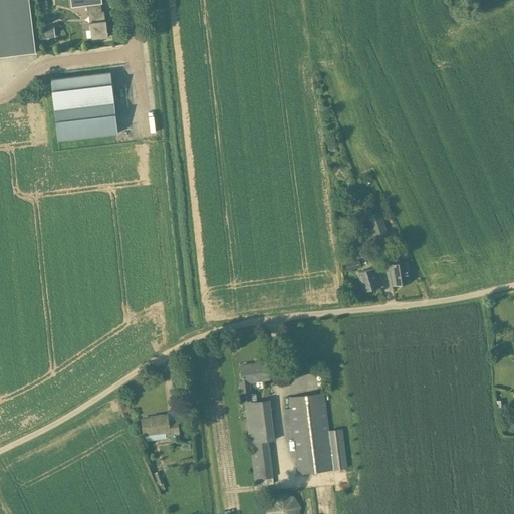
[(0,0),(0,57),(36,53),(29,0),(0,0)]
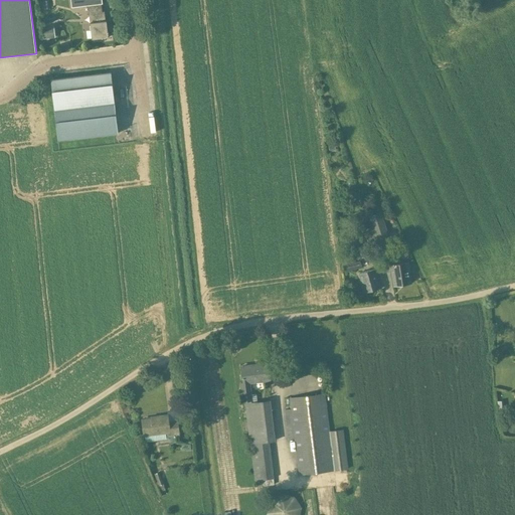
[(103,12),(102,4),(103,4),(102,0),(70,0),(72,7),(88,5),(90,22),(92,39),(109,37),(107,21),(106,21),(105,11),(103,12)]
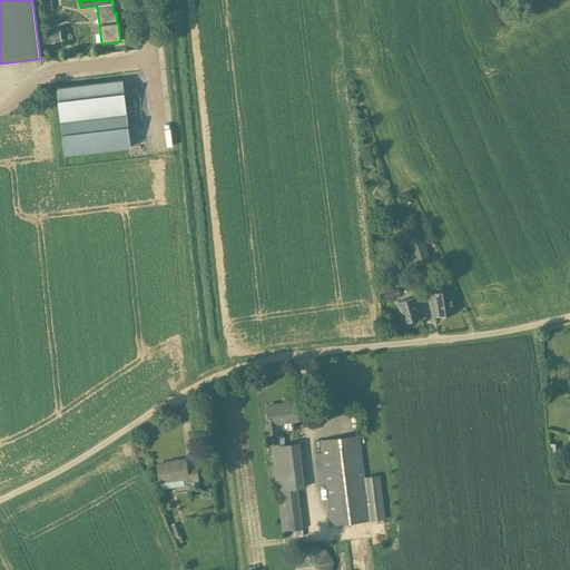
[(59,41),(57,30),(47,31),(49,43),(59,41)]
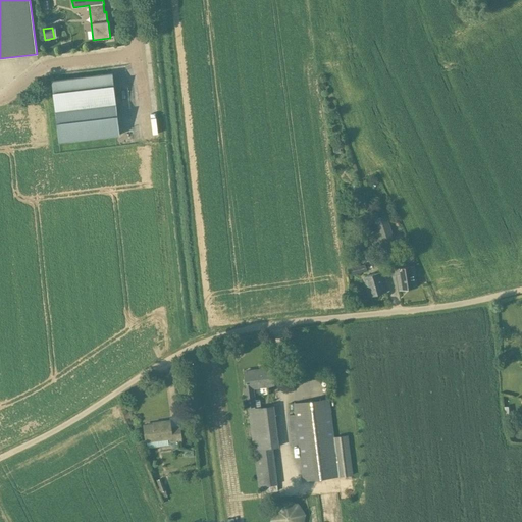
[(59,142),(119,135),(112,73),(52,81),(59,142)]
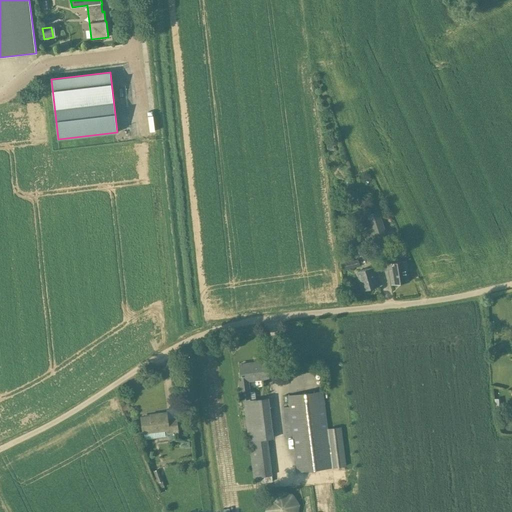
[(369,209),(376,207),(373,201),(367,203),(369,209)]
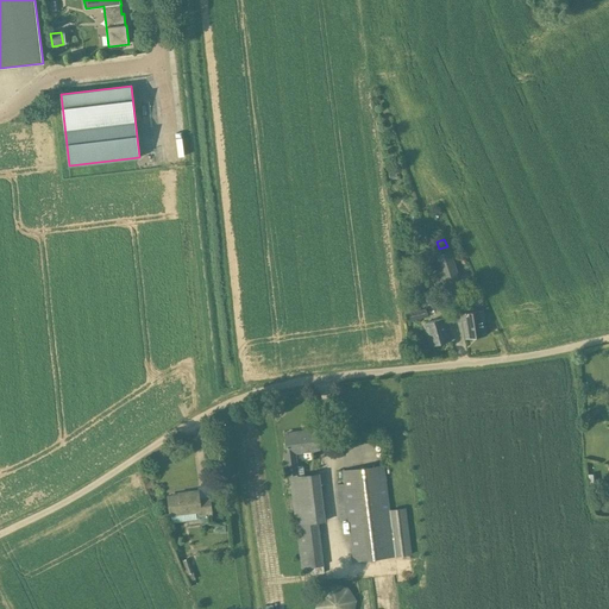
[(450,250),(437,255),(449,293),(462,288),(450,250)]
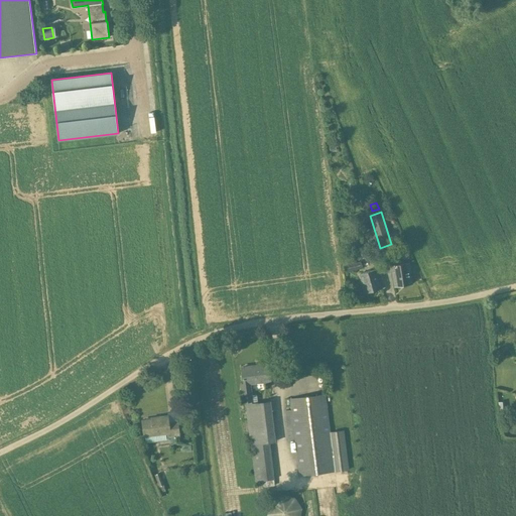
[(368,232),(369,234),(372,244),(377,242),(373,230),(368,232)]
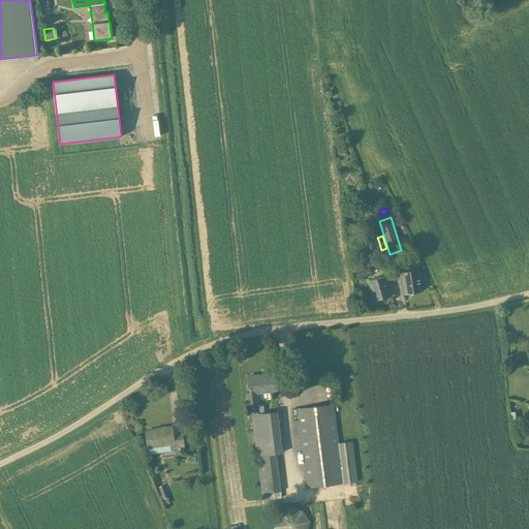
[(383,269),(390,267),(387,257),(380,259),(383,269)]
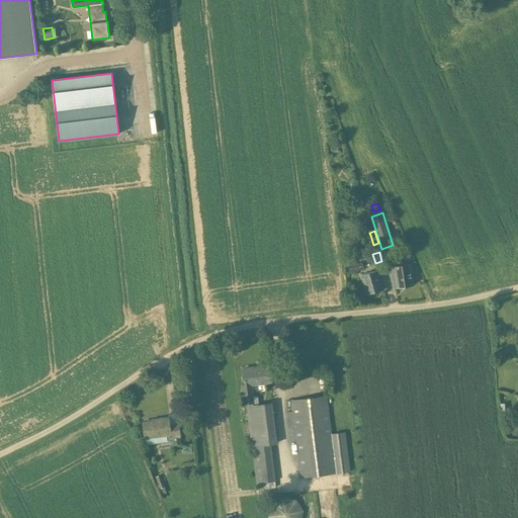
[(353,259),(344,260),(348,274),(363,270),(361,261),(354,263),(353,259)]
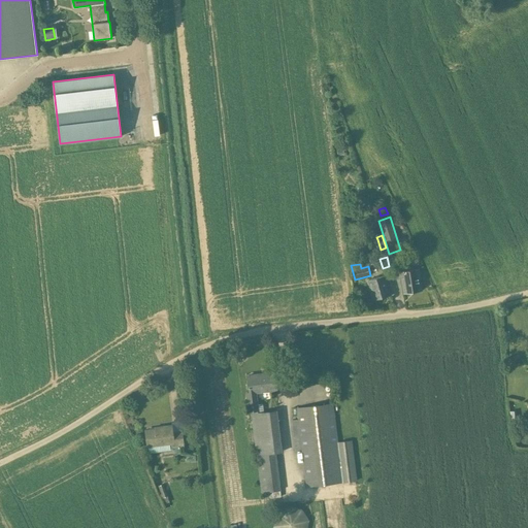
[(404,293),(422,290),(419,269),(401,271),(404,293)]
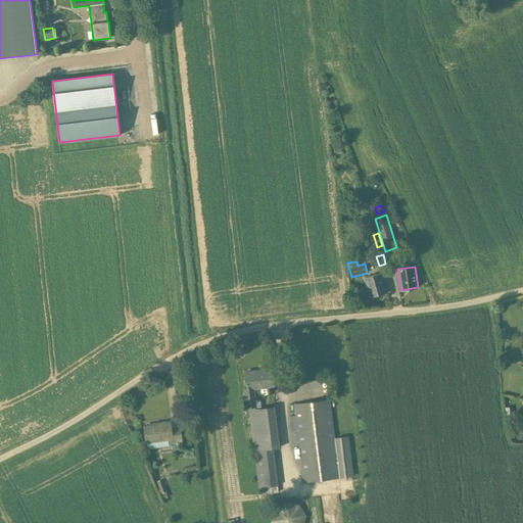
[(370,296),(387,292),(381,273),(365,278),(370,296)]
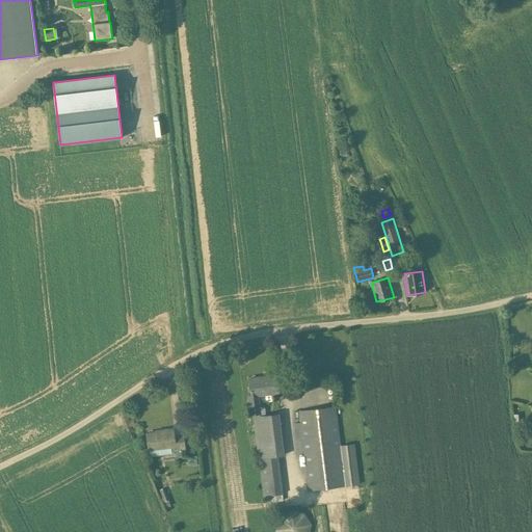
[(251,415),(253,415),(263,496),(283,494),(278,456),(285,455),(280,414),(261,415),(259,396),(280,394),(277,375),(249,378),(251,395),(248,396),(251,415)]
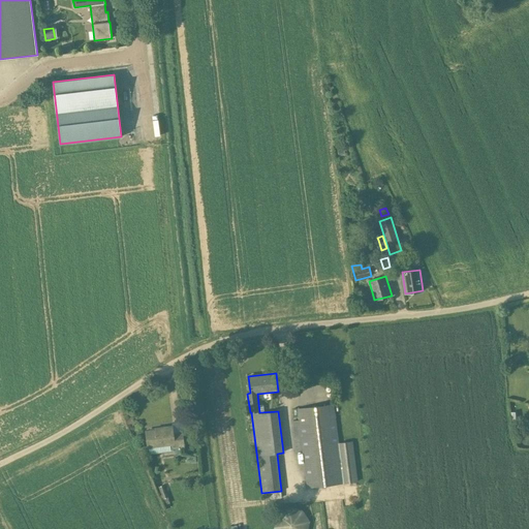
[(339,442),(335,406),(335,404),(293,408),(294,415),(298,416),(299,419),(292,421),(297,450),(302,450),(307,488),(358,481),(353,441),(339,442)]
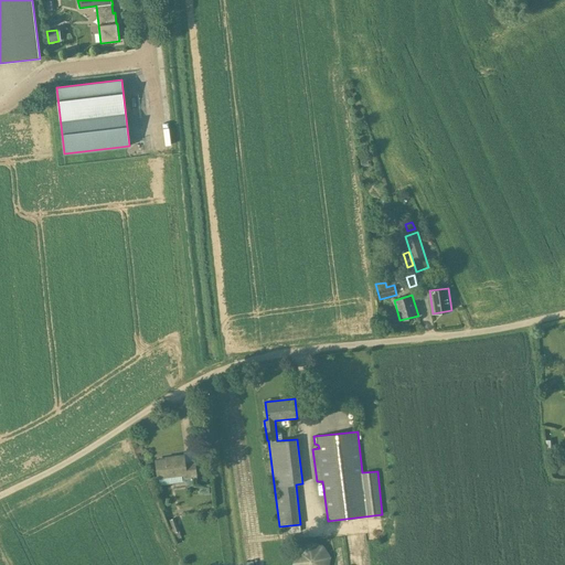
[(185,462),(184,455),(171,457),(172,458),(156,460),(158,478),(184,475),(184,478),(196,477),(195,461),(185,462)]
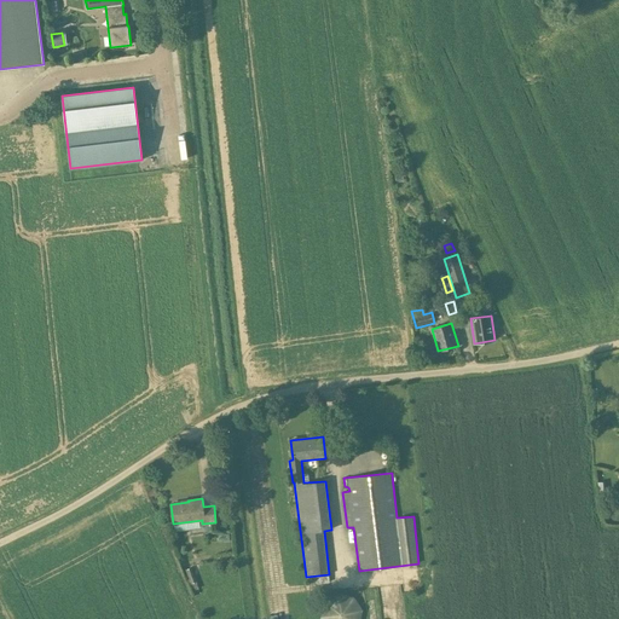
[(354,595),(339,590),(325,600),(320,615),(322,618),(360,618),(363,608),(354,595)]
